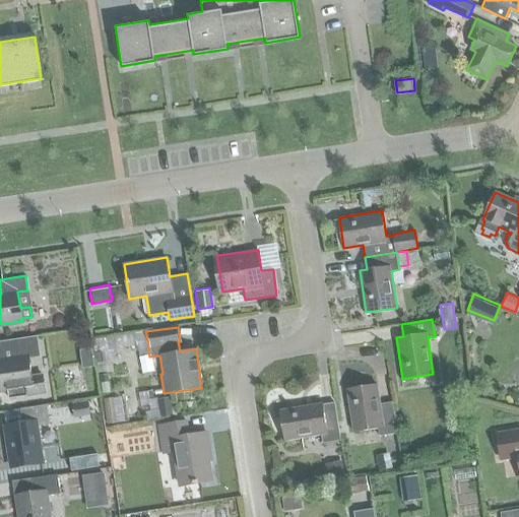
[(145,329),(134,331),(135,340),(147,339),(145,331),(145,329)]
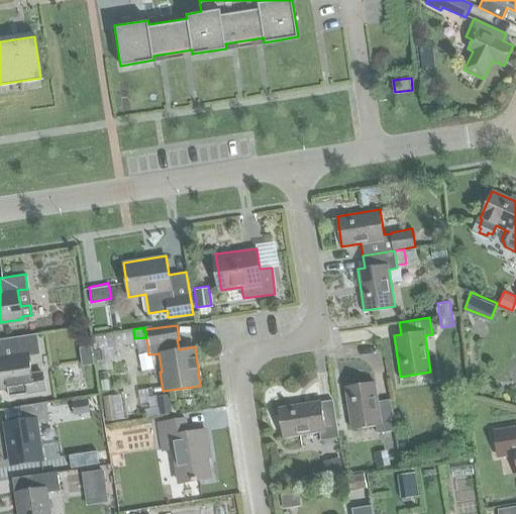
[(0,388),(6,387),(8,396),(43,390),(40,372),(29,373),(26,354),(37,352),(35,338),(10,342),(12,355),(0,357),(0,388)]
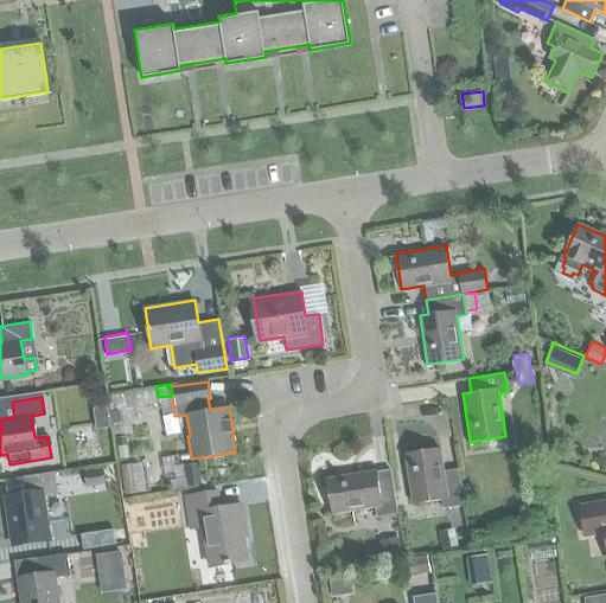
[(121,409),(110,410),(112,422),(122,419),(121,409)]
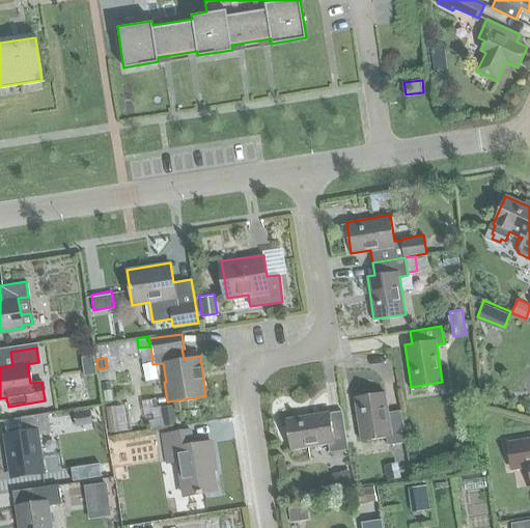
[(107,367),(98,369),(100,379),(109,378),(107,367)]
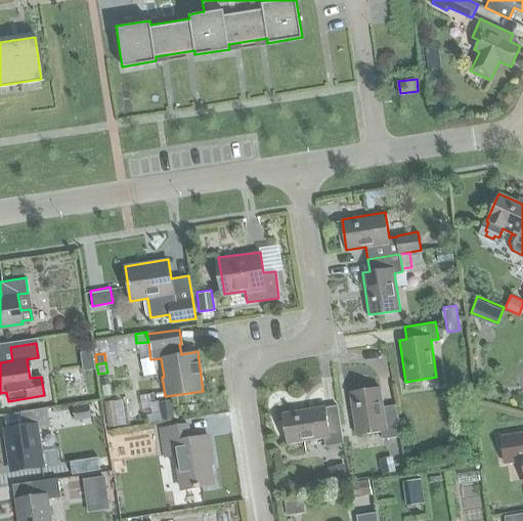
[(382,429),(383,437),(400,434),(394,403),(383,405),(380,386),(349,392),(356,434),(382,429)]
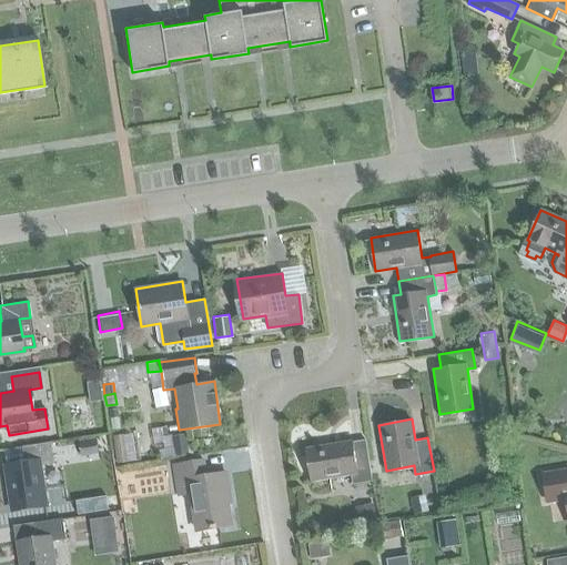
[(171,434),(174,455),(189,453),(185,432),(171,434)]
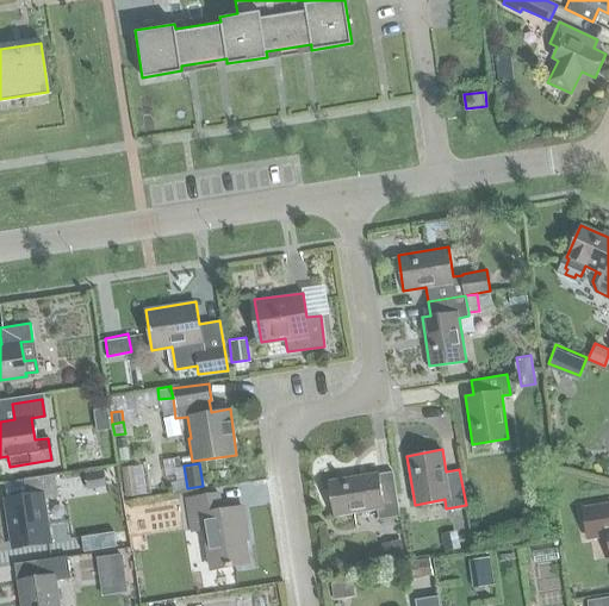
[(131,464),(120,466),(124,495),(136,494),(131,464)]
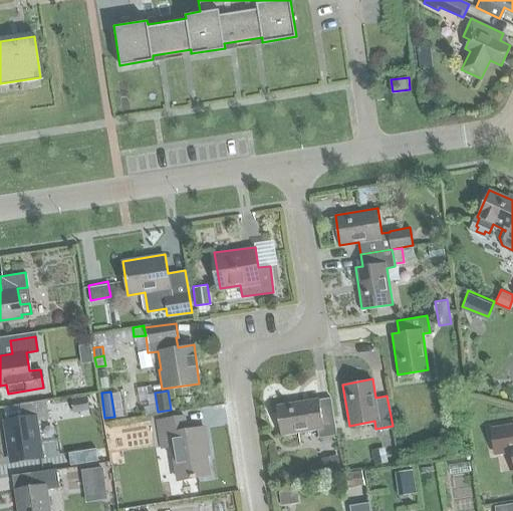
[(86,395),(69,397),(71,412),(88,410),(86,395)]
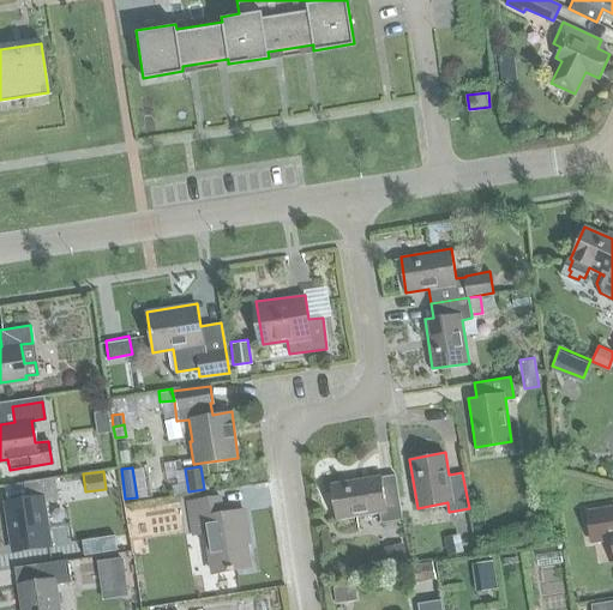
[(380,511),(382,521),(402,518),(395,473),(380,476),(379,475),(330,483),(336,519),(380,511)]
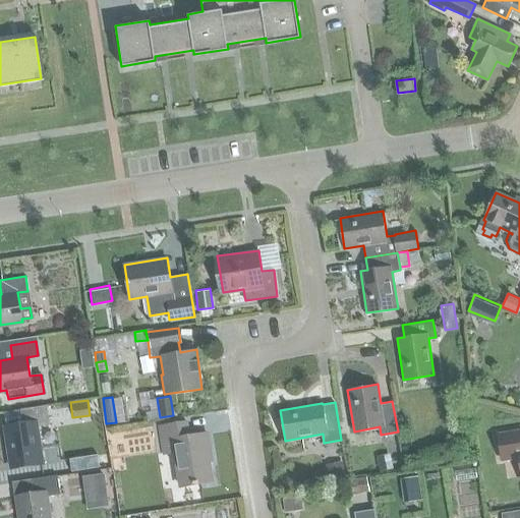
[(4,424),(10,467),(41,463),(36,425),(49,423),(46,404),(19,408),(21,422),(4,424)]
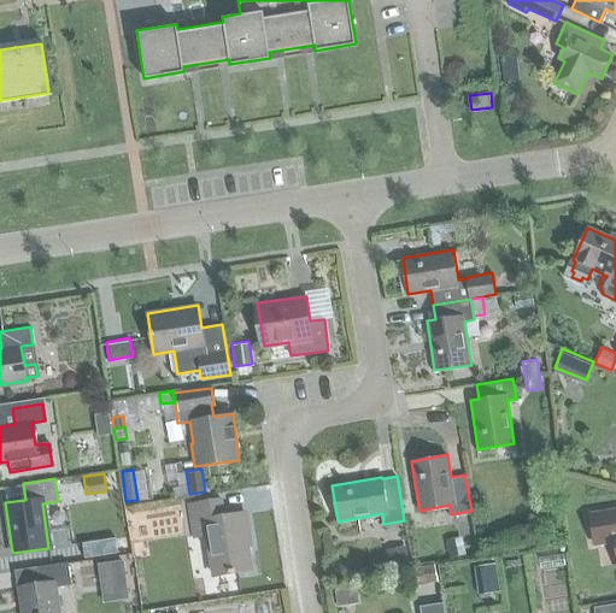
[(206,532),(212,573),(250,569),(246,544),(250,543),(245,513),(222,516),(220,497),(188,502),(193,535),(206,532)]
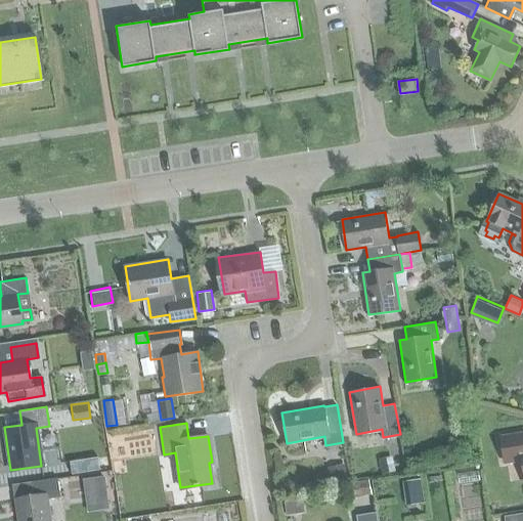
[(520,459),(522,477),(522,432),(498,436),(503,462),(520,459)]
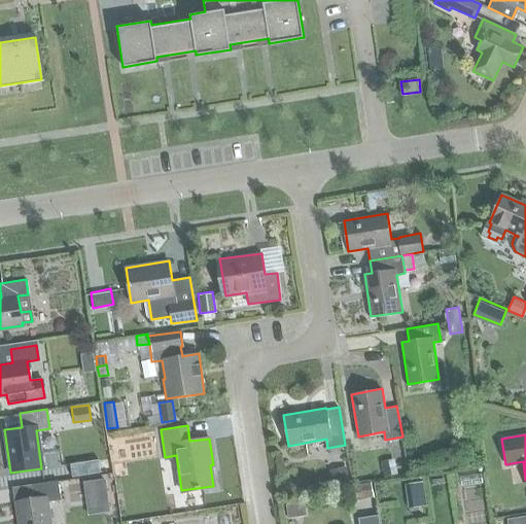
[(64,463),(54,464),(56,477),(66,476),(64,463)]
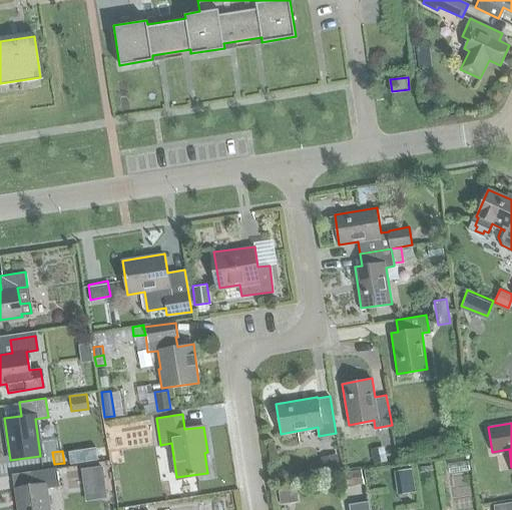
[(384,451),(371,454),(373,463),(386,460),(384,451)]
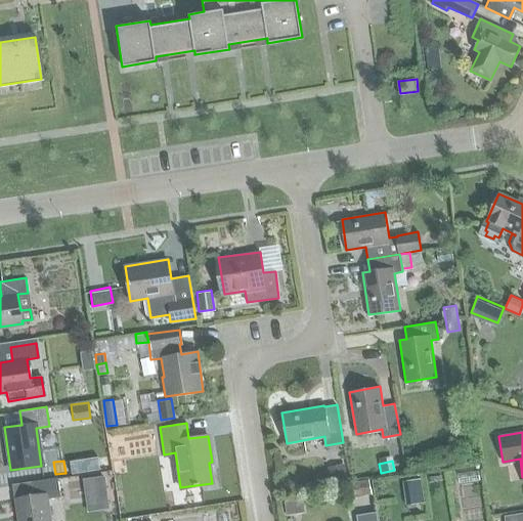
[(344,468),(328,471),(330,481),(346,477),(344,468)]
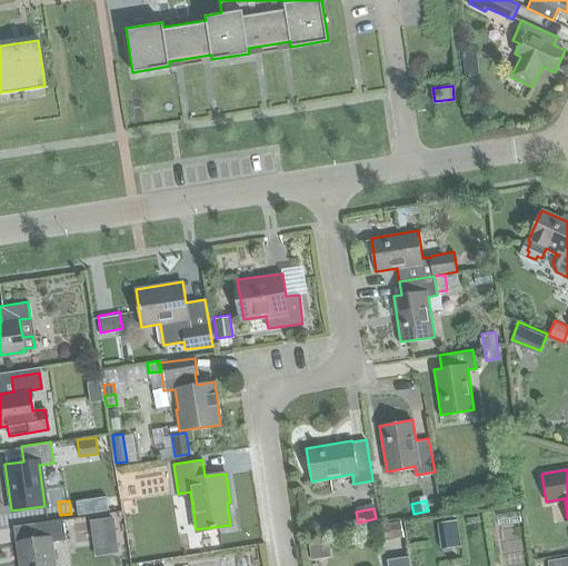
[(112,516),(89,519),(90,530),(115,527),(112,516)]
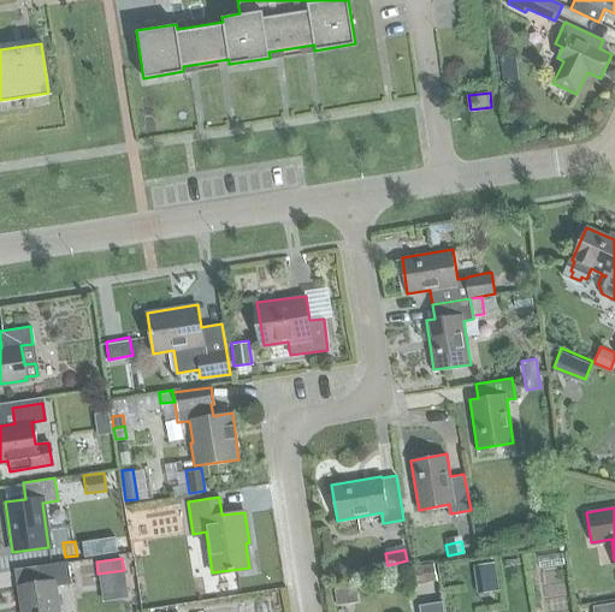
[(17,584),(21,611),(59,611),(55,584),(70,583),(66,560),(36,565),(39,582),(17,584)]
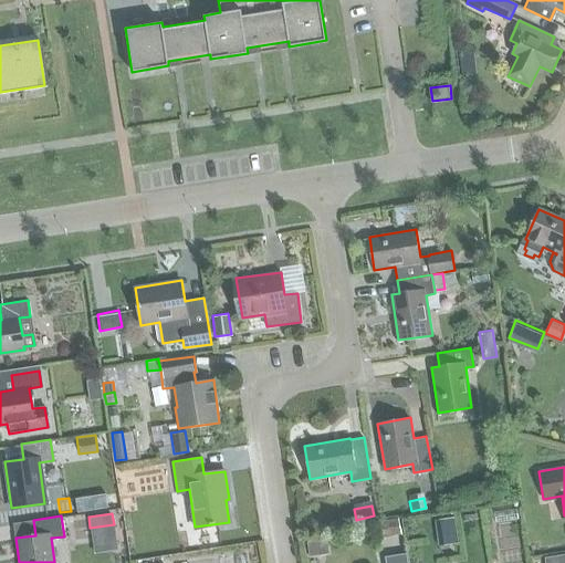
[(564,562),(564,551),(547,553),(547,562),(564,562)]
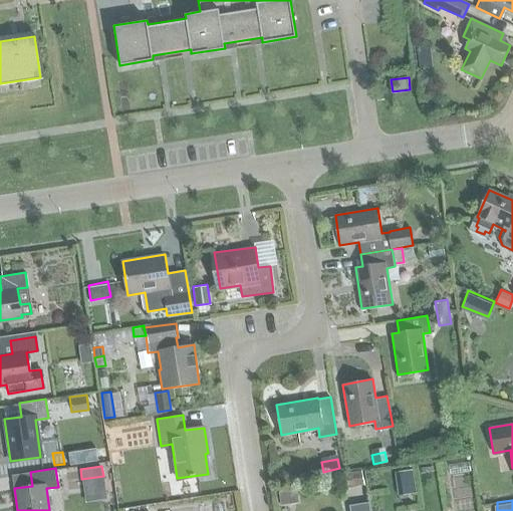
[(369,510),(367,501),(350,504),(351,510),(369,510)]
